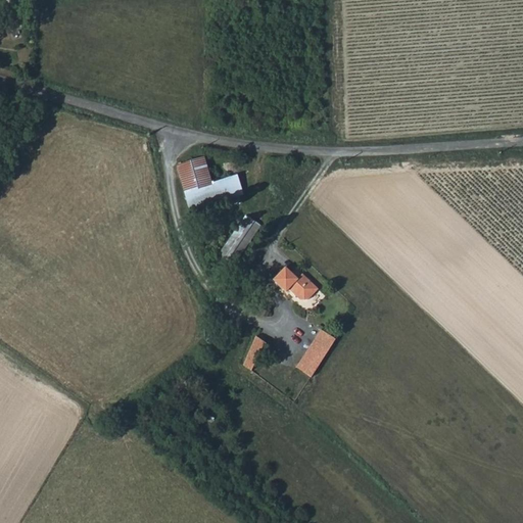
[(15,13),(5,16),(9,29),(18,26),(15,13)]
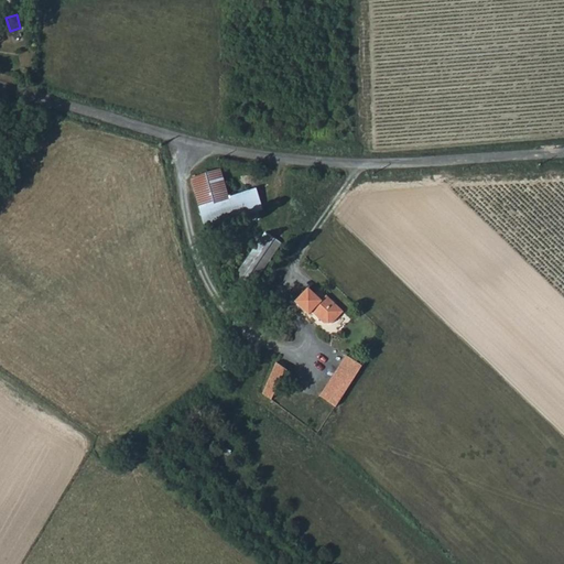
[(224,169),(192,176),(198,206),(230,197),(224,169)]
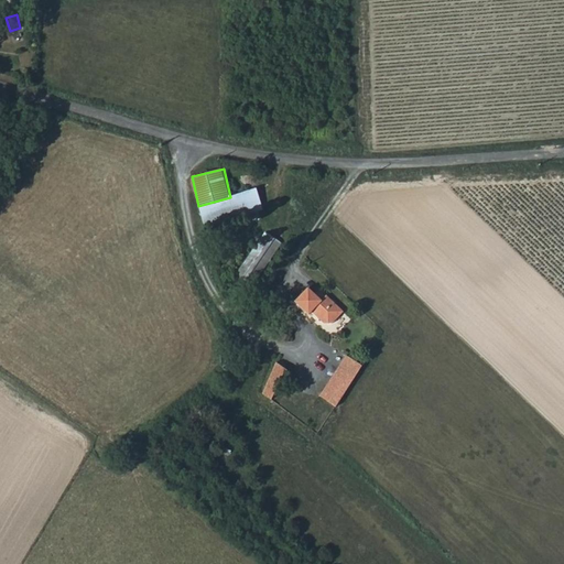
[(203,221),(256,212),(251,193),(230,199),(230,197),(198,206),(203,221)]
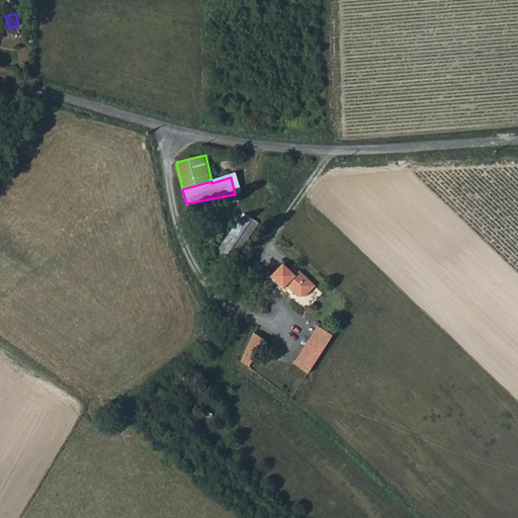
[(243,231),(239,238),(246,242),(250,235),(243,231)]
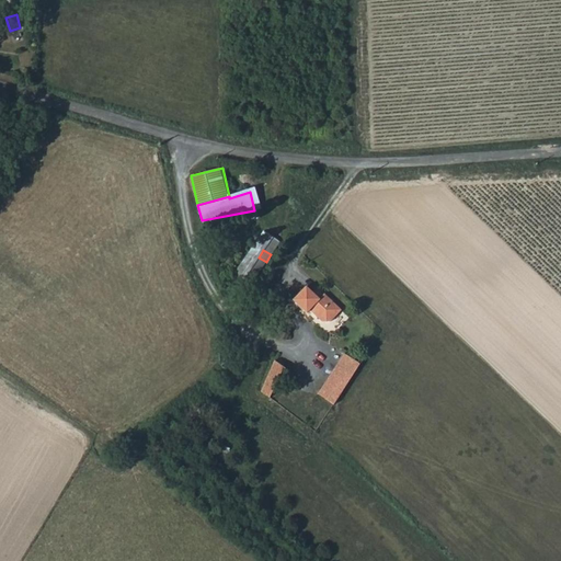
[(330,321),(341,309),(324,294),(320,298),(306,285),(293,298),(302,307),(306,304),(321,319),(330,321)]
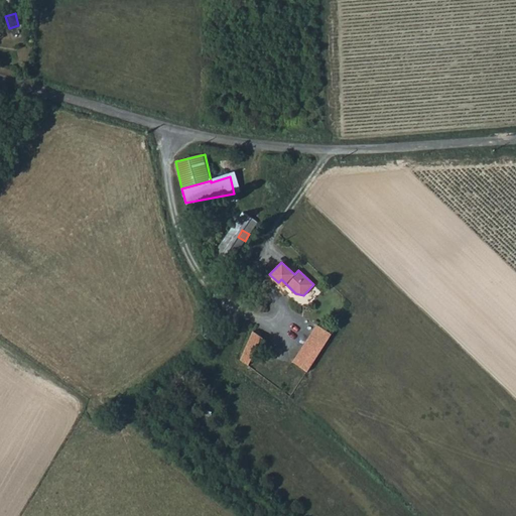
[(306,373),(332,335),(319,327),(295,362),(306,373)]
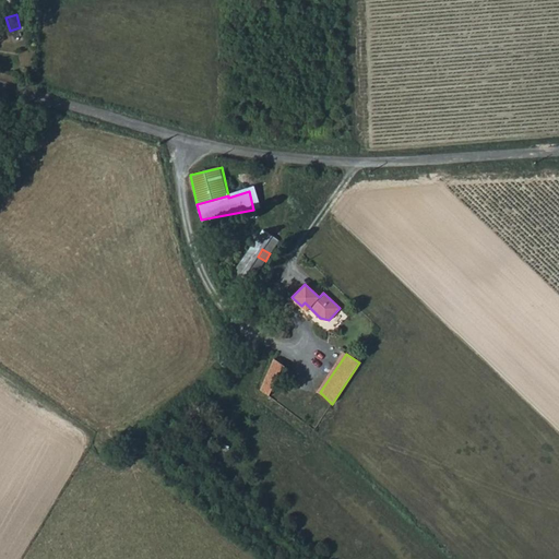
[(283,365),(273,358),(273,360),(259,391),(265,395),(283,365)]
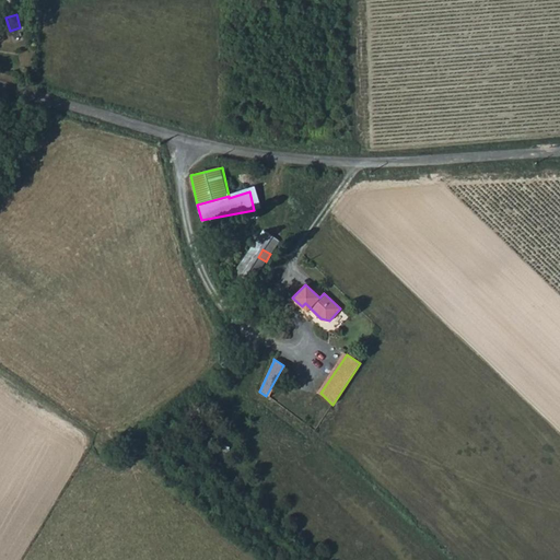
All buildings are outlined.
